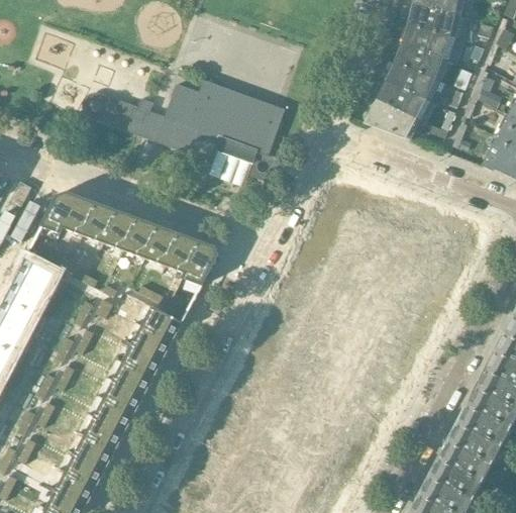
[(412,0),(412,4),(458,14),(460,0),(412,0)]
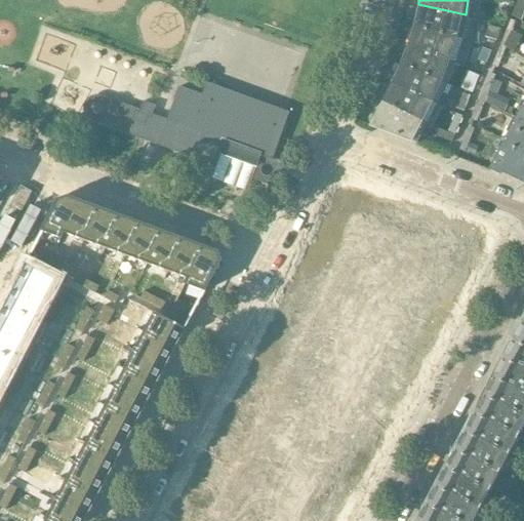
[(523,4),(523,0),(515,0),(511,12),(520,16),(523,4)]
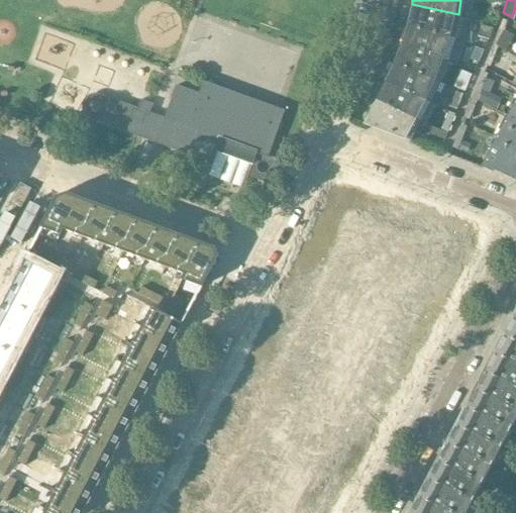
[(458,14),(412,4),(408,24),(453,36),(458,14)]
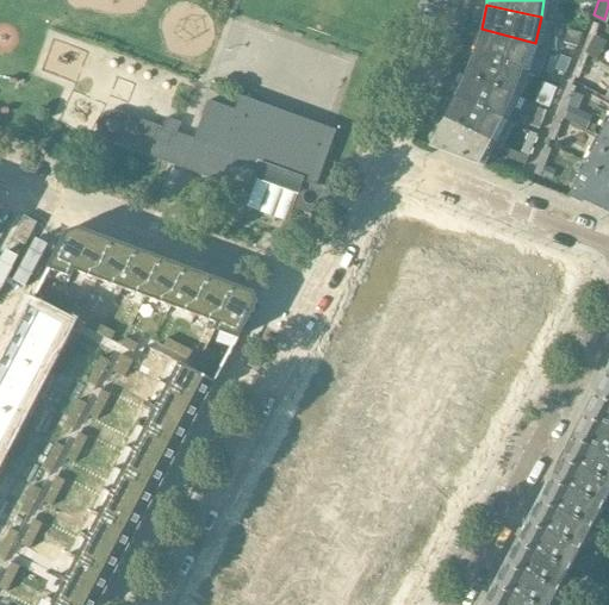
[(591,19),(582,47),(586,49),(597,22),(591,19)]
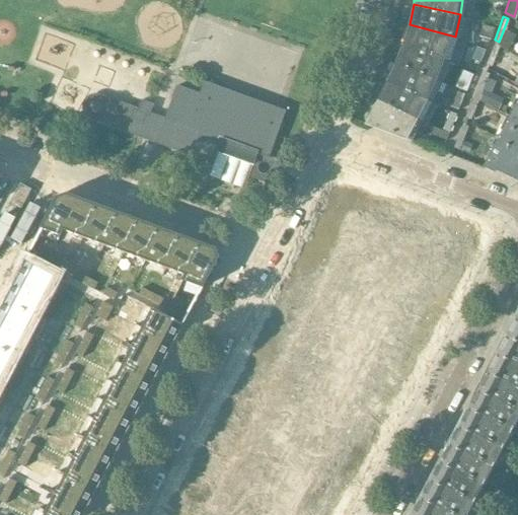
[(490,42),(494,24),(476,20),(472,37),(490,42)]
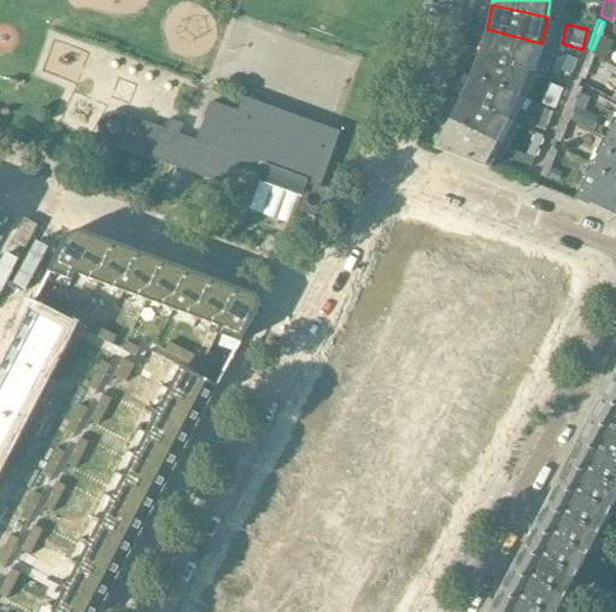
[(541,43),(487,29),(479,52),(533,70),(541,43)]
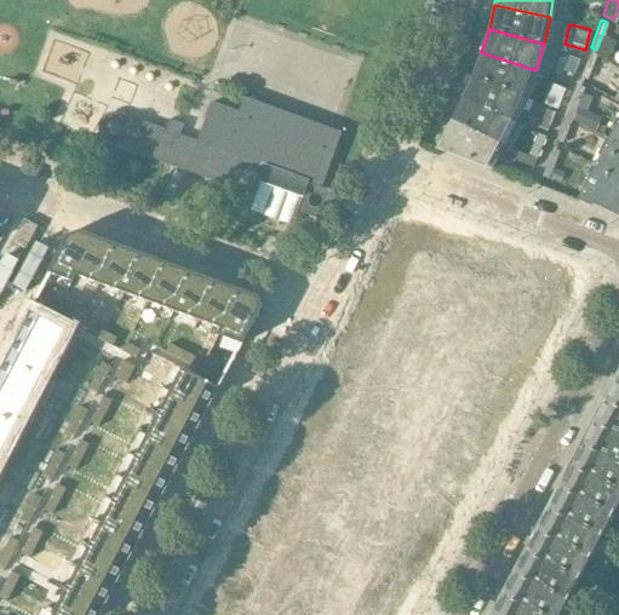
[(597,51),(597,52),(605,57),(606,55),(614,40),(607,35),(597,51)]
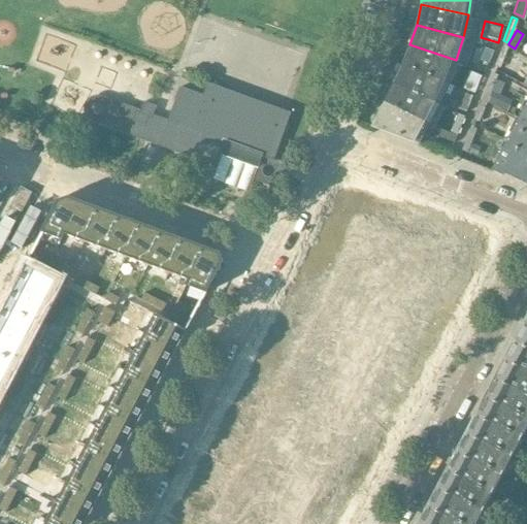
[(507,42),(503,40),(494,63),(499,65),(507,42)]
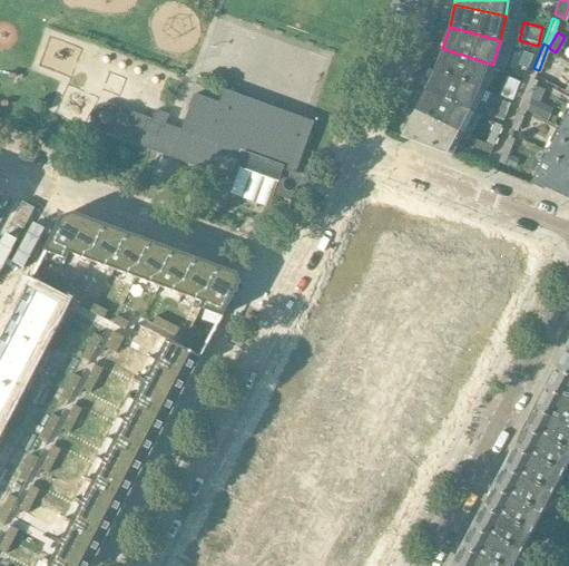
[(514,64),(521,67),(529,48),(522,46),(514,64)]
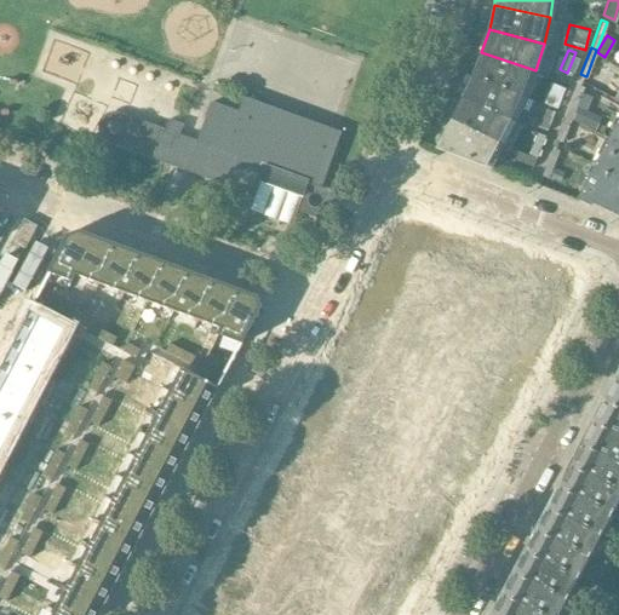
[(526,96),(536,70),(481,52),(473,74),(526,96)]
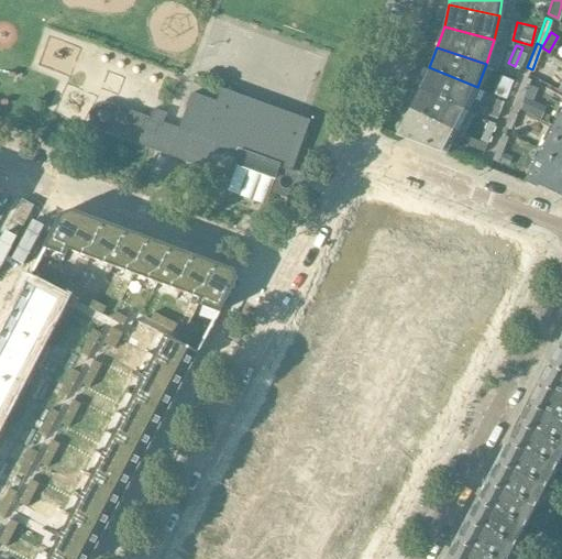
[(484,89),(477,87),(429,67),(420,87),(473,112),(484,89)]
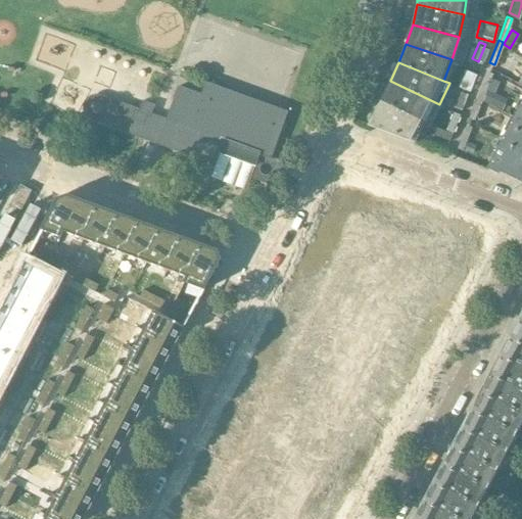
[(469,88),(475,71),(464,66),(458,84),(462,86),(469,88)]
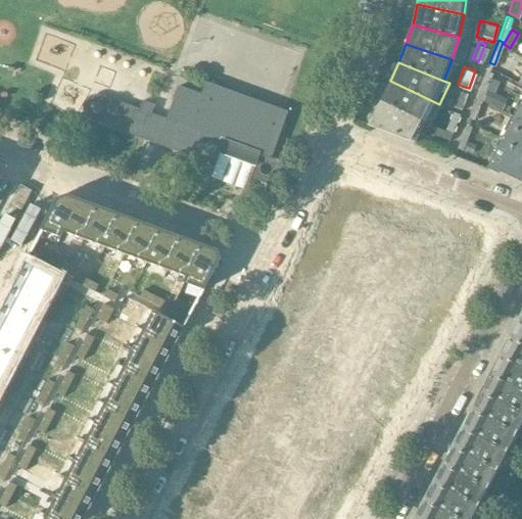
[(486,69),(477,92),(482,95),(491,72),(486,69)]
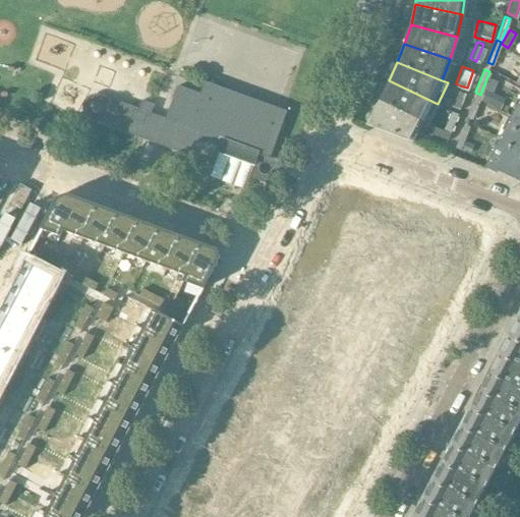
[(438,104),(389,80),(380,100),(422,120),(428,122),(438,104)]
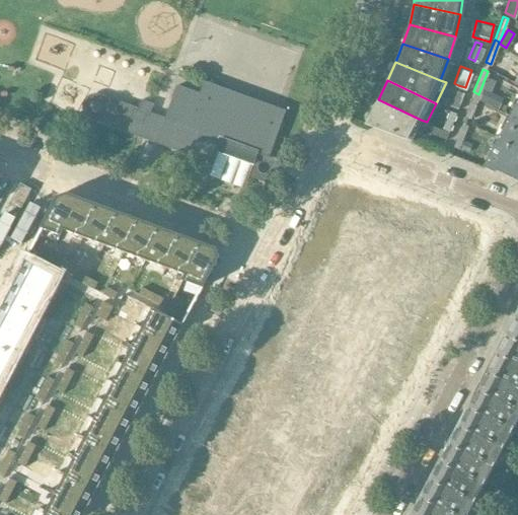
[(176,83),(160,126),(159,129),(198,143),(202,152),(201,155),(213,159),(208,171),(243,185),(255,150),(267,154),(280,120),(257,112),(262,100),(225,87),(221,99),(176,83)]
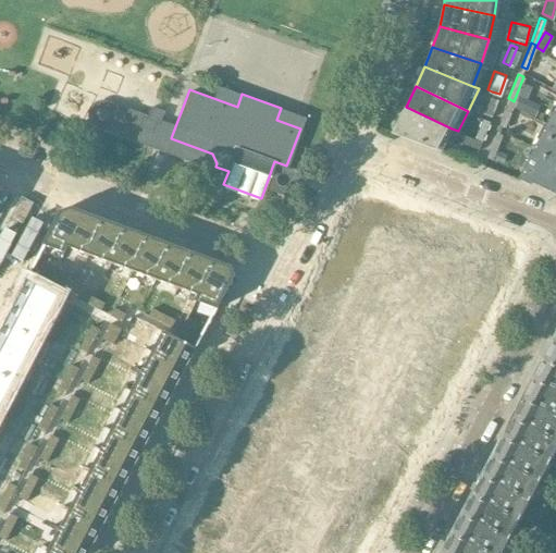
[(515,101),(514,106),(533,114),(534,112),(539,103),(518,95),(515,101)]
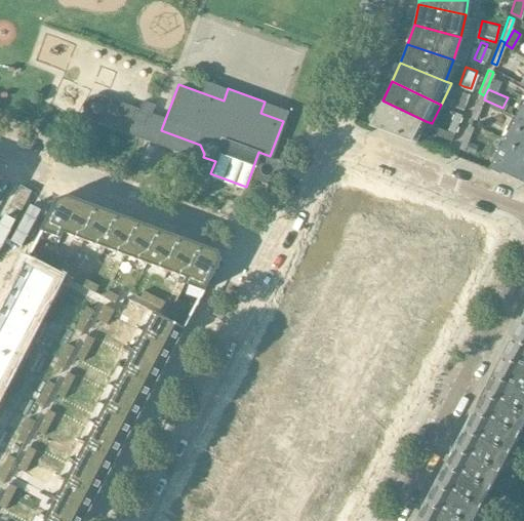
[(456,106),(462,109),(469,92),(462,90),(456,106)]
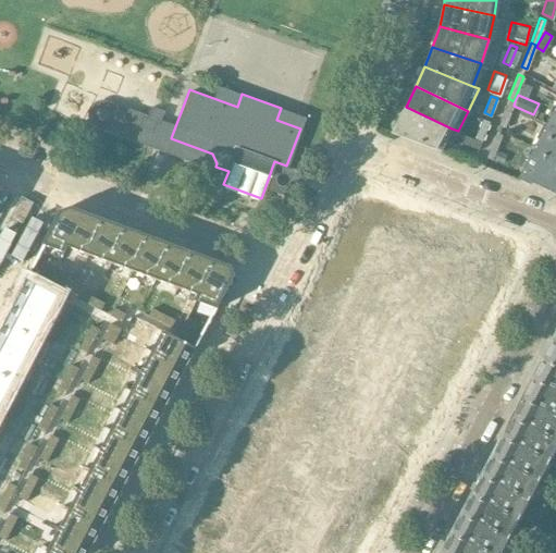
[(508,98),(499,123),(504,125),(514,101),(508,98)]
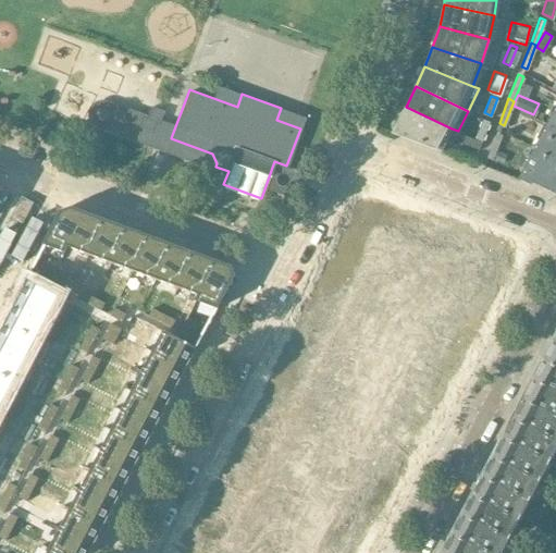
[(138,124),(152,128),(155,121),(159,122),(163,109),(150,105),(146,117),(141,114),(138,124)]
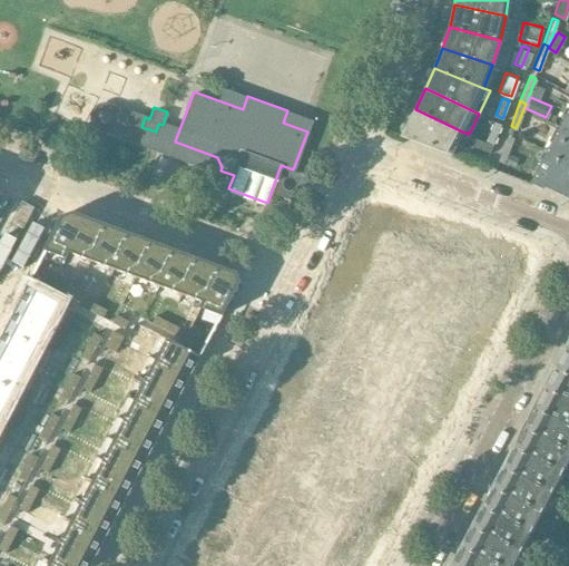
[(568,108),(547,150),(568,162),(568,108)]
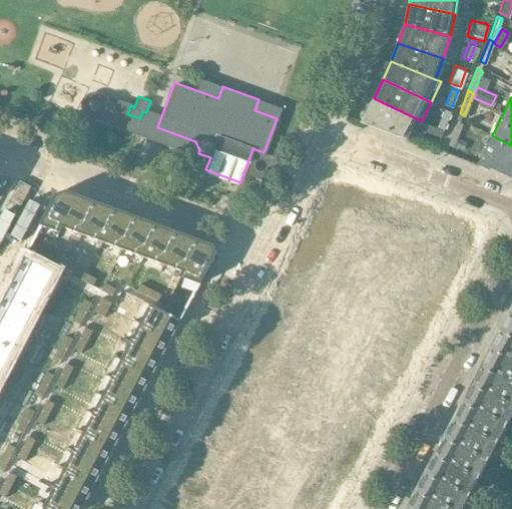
[(416,118),(374,98),(363,120),(406,137),(416,118)]
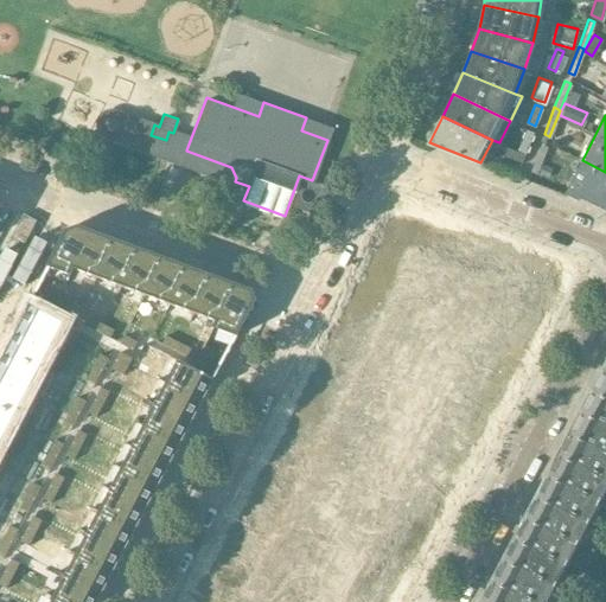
[(524,153),(533,130),(525,128),(516,149),(524,153)]
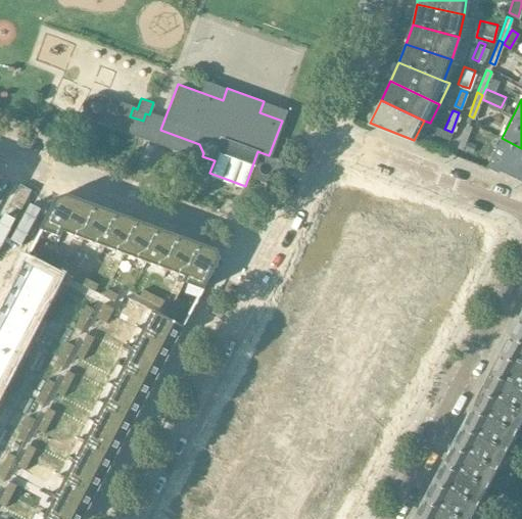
[(466,123),(457,146),(462,148),(471,125),(466,123)]
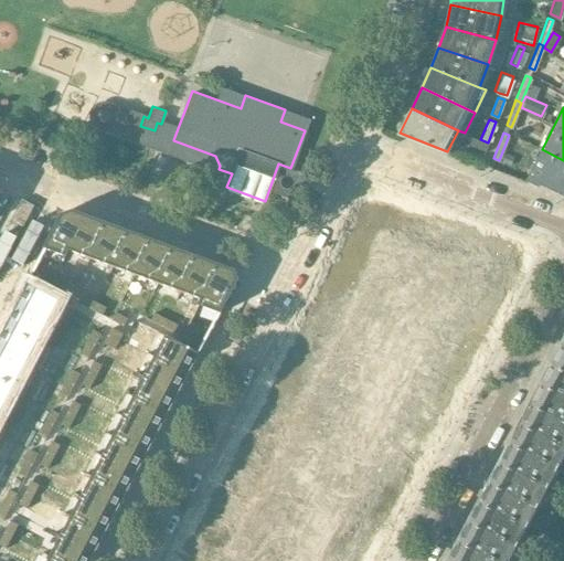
[(485,150),(488,143),(480,139),(471,136),(468,144),(485,150)]
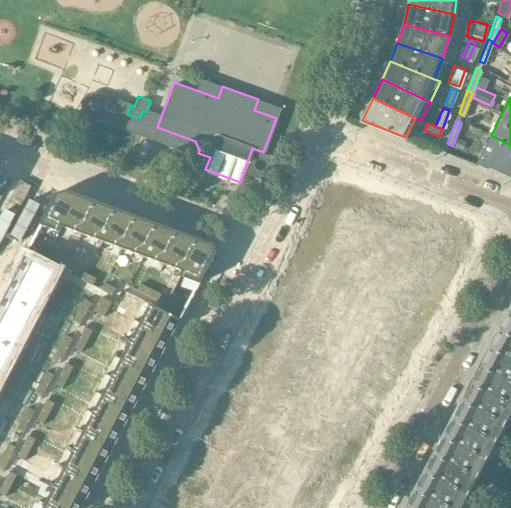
[(510,174),(510,145),(491,135),(477,162),(486,166),(488,163),(510,175),(510,174)]
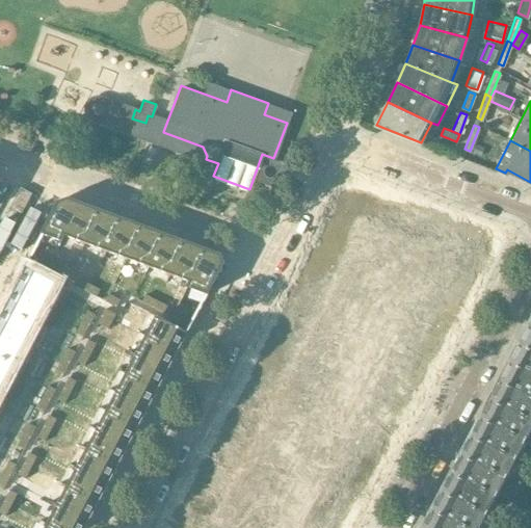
[(341,178),(316,227),(347,243),(362,216),(401,237),(403,232),(444,253),(446,247),(486,268),(502,238),(498,228),(351,174),(341,178)]
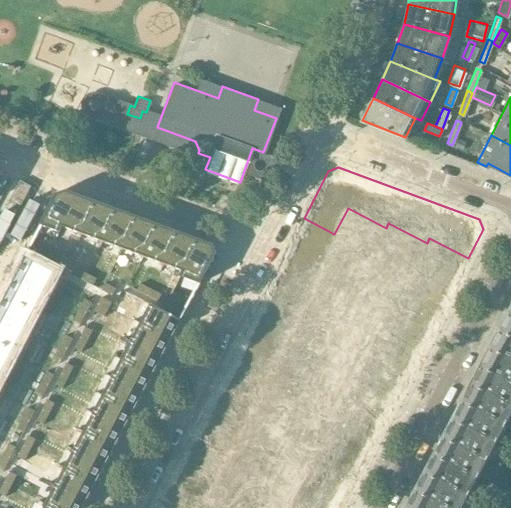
[(55,192),(39,222),(58,229),(76,194),(64,189),(63,187),(54,191),(55,192)]
